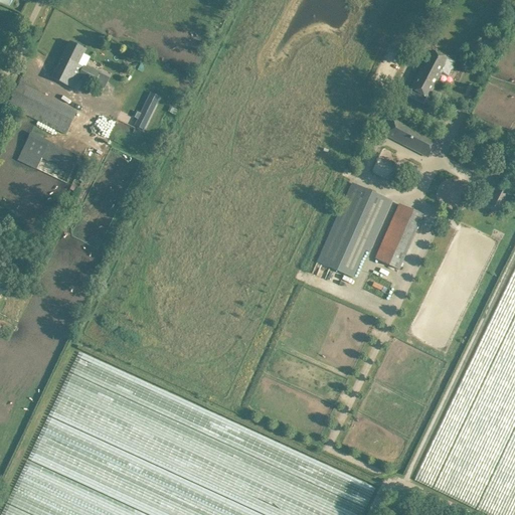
[(84,49),(78,46),(69,42),(52,77),(73,89),(79,75),(97,83),(101,73),(84,65),(83,69),(76,65),(84,49)]
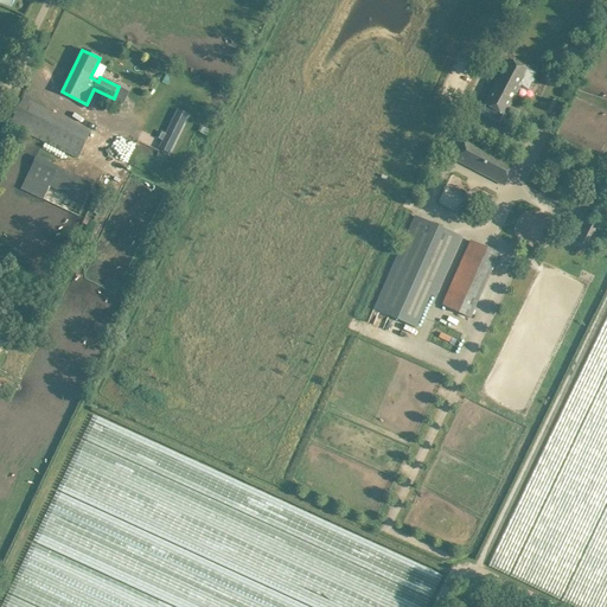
[(484,104),(479,113),(498,123),(503,114),(505,115),(521,85),(525,76),(523,75),(526,69),(510,61),(504,71),(502,70),(484,104)]
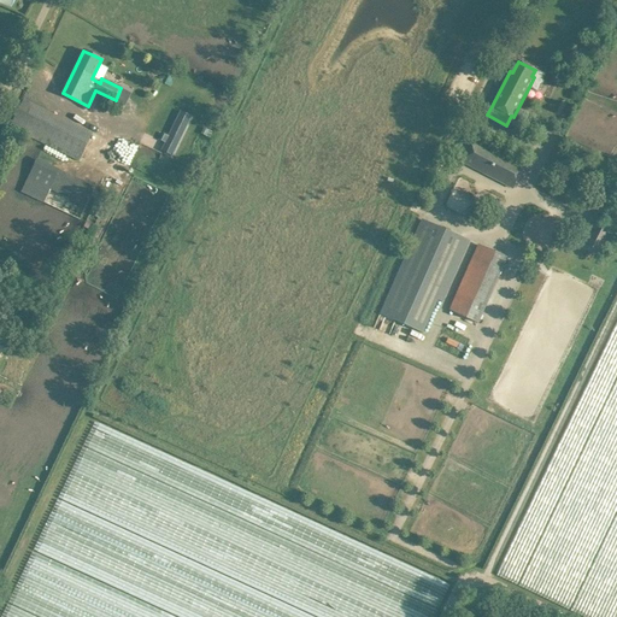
[(92,134),(35,106),(24,100),(11,128),(78,162),(92,134)]
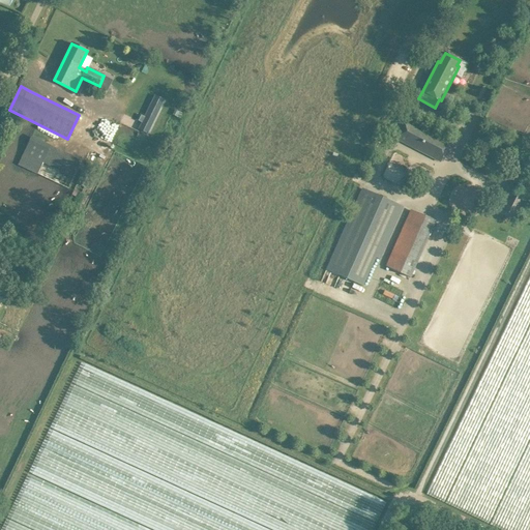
[(140,122),(137,128),(147,133),(159,108),(149,102),(143,116),(140,115),(137,120),(140,122)]
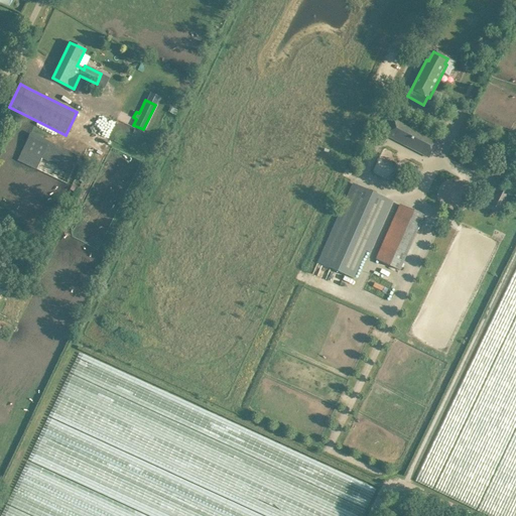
[(397,117),(387,135),(428,157),(437,139),(397,117)]
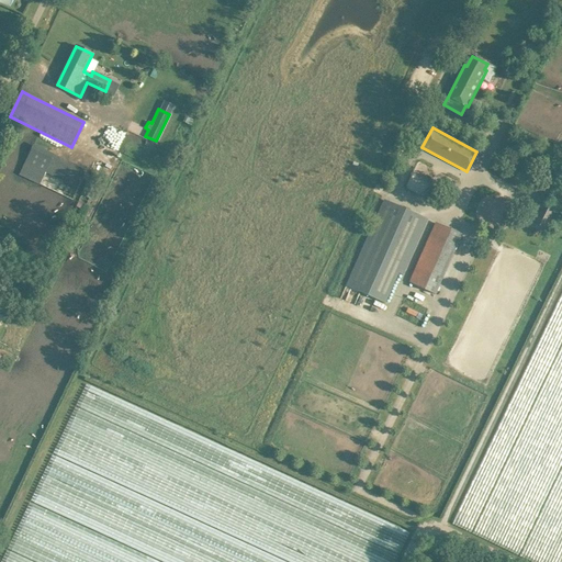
[(72,200),(86,171),(33,146),(20,175),(72,200)]
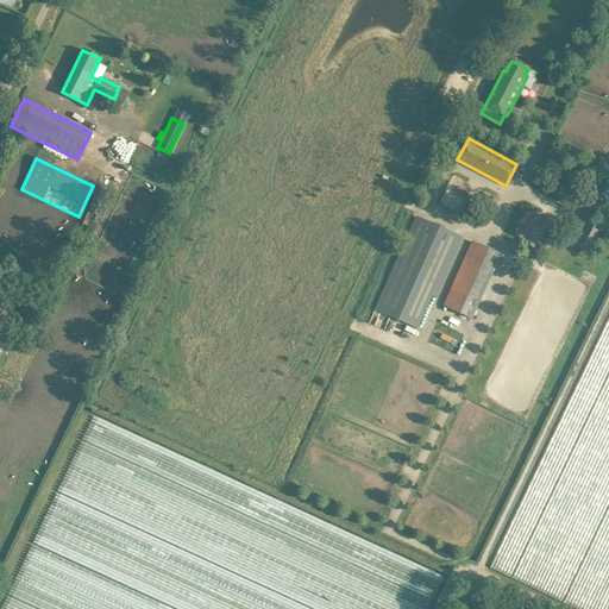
[(89,211),(85,219),(94,223),(105,200),(94,195),(87,209),(89,211)]
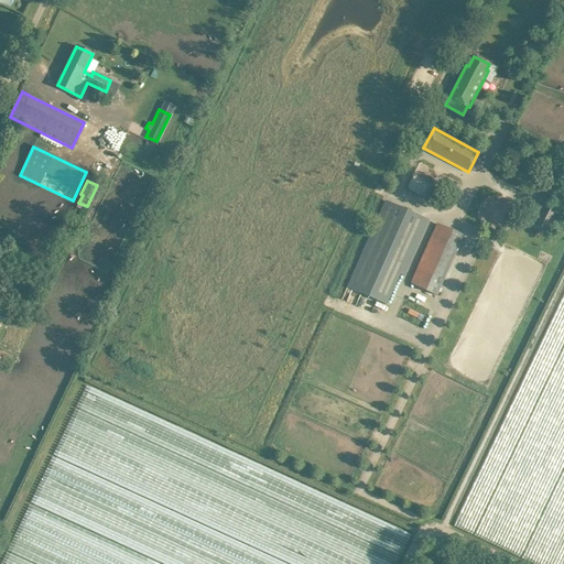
[(384,201),(347,288),(381,303),(387,305),(394,286),(400,274),(404,275),(429,220),(384,201)]
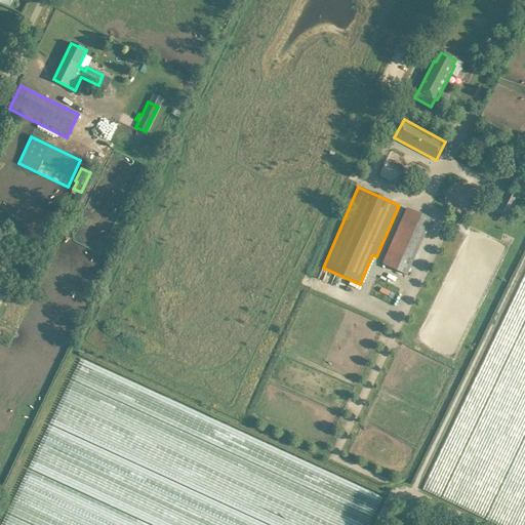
[(433,218),(407,208),(382,265),(407,276),(433,218)]
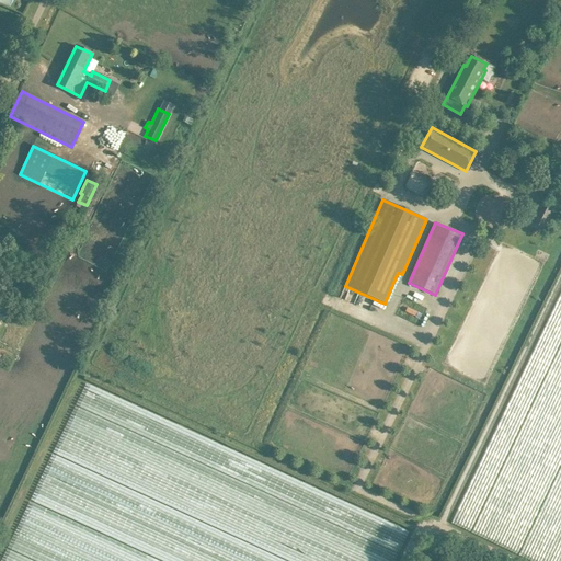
[(408,307),(405,312),(415,317),(418,311),(408,307)]
